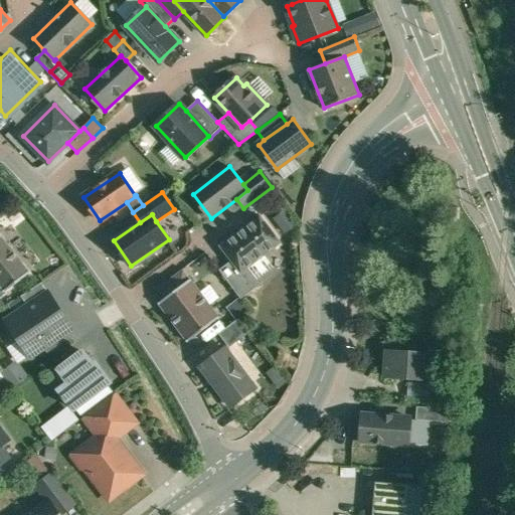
[(260,217),(223,244),(221,245),(222,247),(232,261),(241,273),(248,267),(279,243),(280,243),(281,242),(280,241),(262,217),(263,217),(261,216),(260,217)]
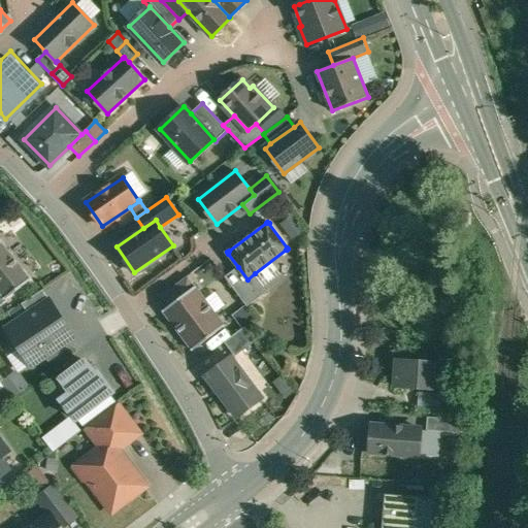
[(1,241),(0,241),(0,292),(5,299),(31,279),(1,241)]
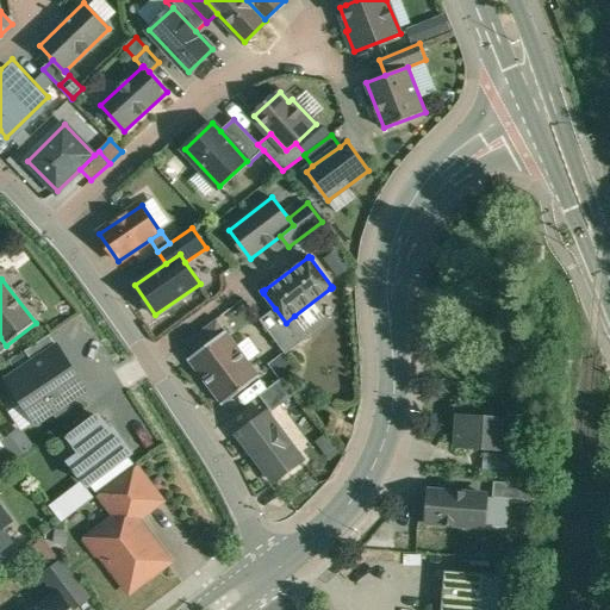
[(294,316),(286,323),(275,309),(261,319),(286,354),(310,336),(294,316)]
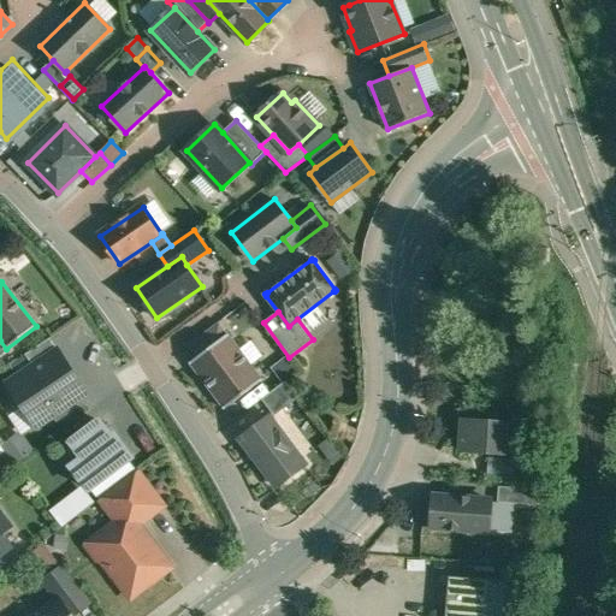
[(229,333),(219,321),(208,331),(218,343),(229,333)]
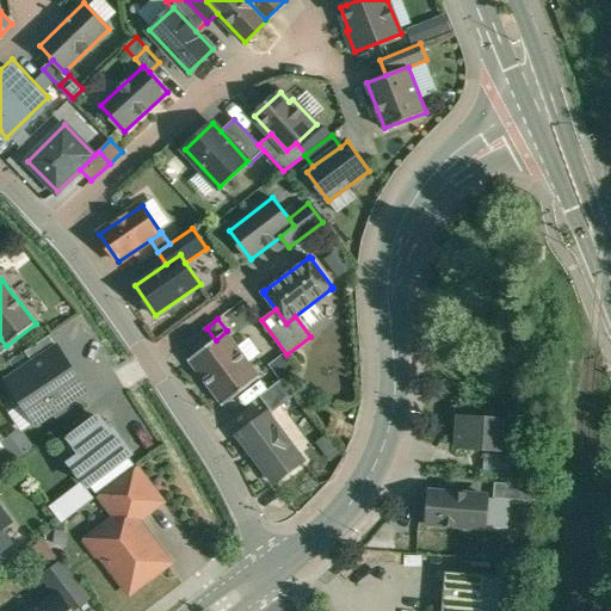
[(207,328),(187,343),(196,355),(216,340),(207,328)]
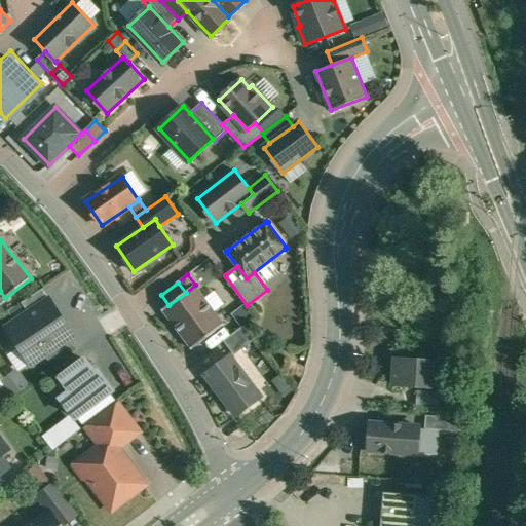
[(168,305),(162,310),(192,349),(225,325),(195,285),(186,293),(168,305)]
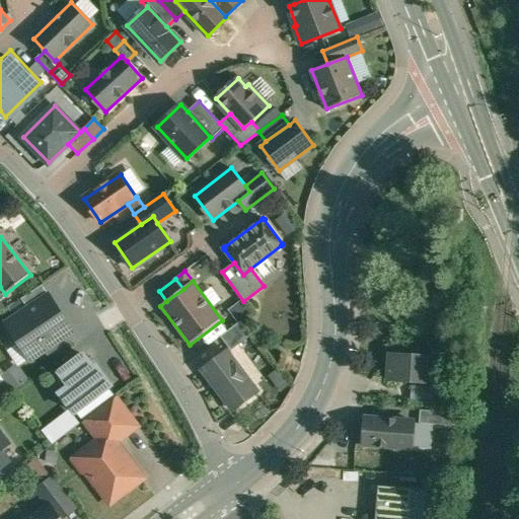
[(21,299),(27,309),(49,296),(43,286),(21,299)]
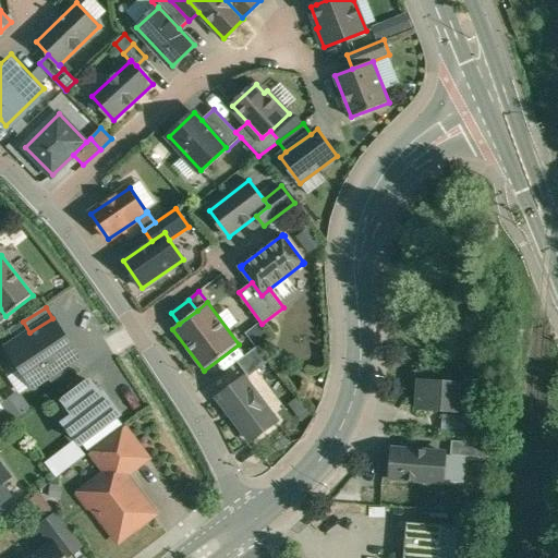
[(51,379),(61,368),(60,367),(77,356),(52,318),(29,332),(7,348),(32,386),(49,375),(51,379)]
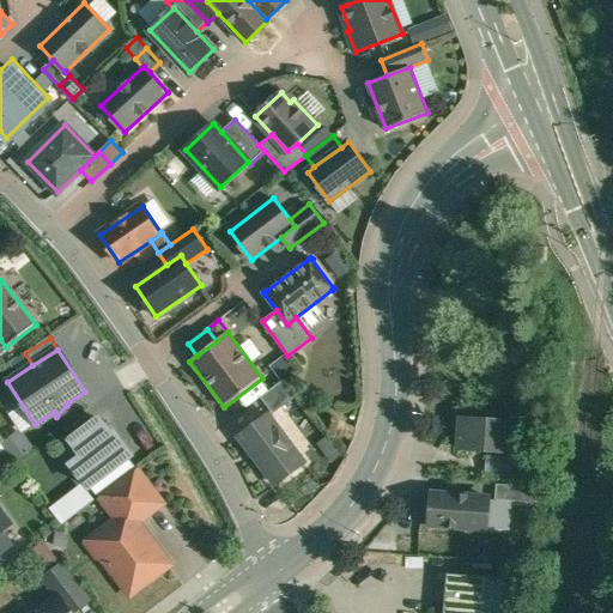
[(286,378),(261,398),(274,413),(298,395),(286,378)]
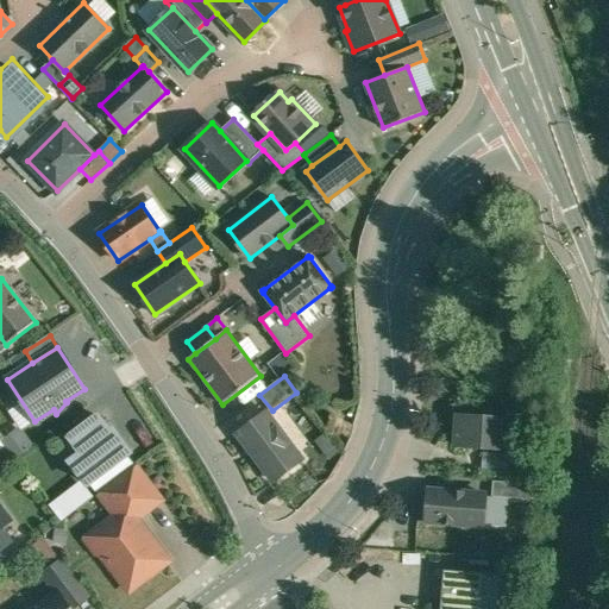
[(302,459),(267,412),(238,433),(274,481),(302,459)]
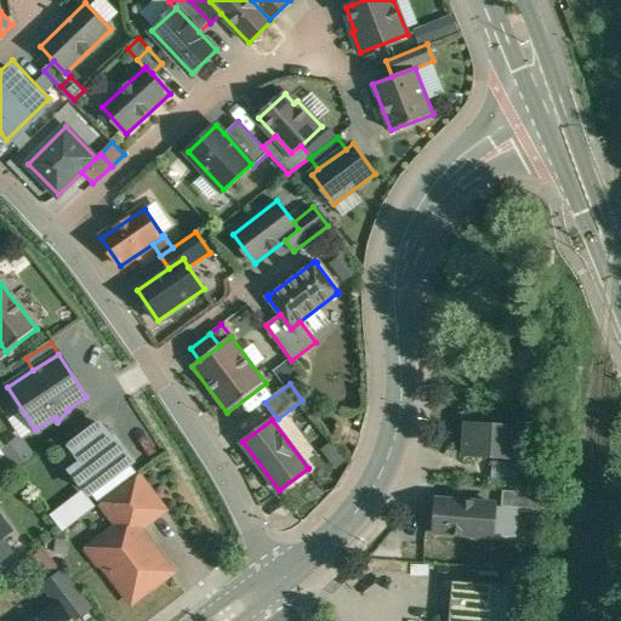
[(101,423),(72,445),(84,462),(73,471),(90,494),(93,491),(127,465),(134,461),(115,438),(113,440),(101,423)]
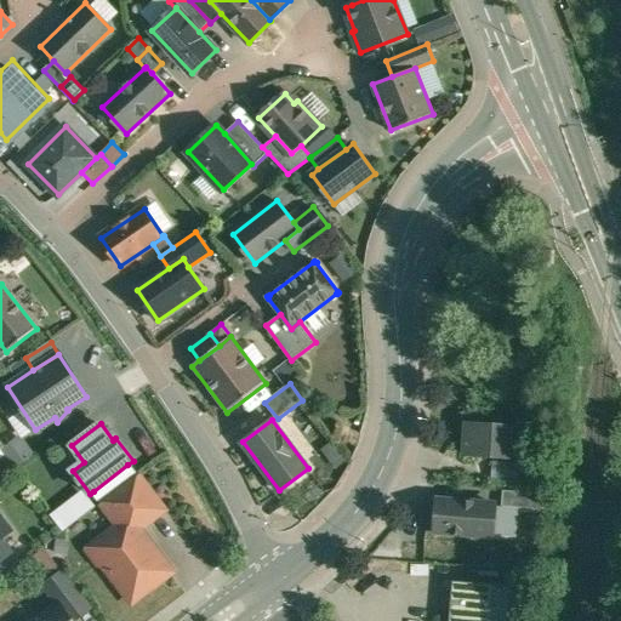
[(520,427),(468,423),(466,454),(518,457),(520,427)]
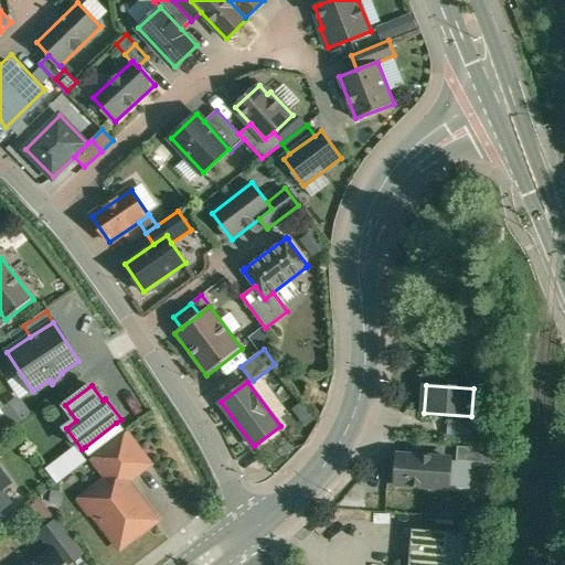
[(471,422),(448,420),(447,435),(470,437),(471,422)]
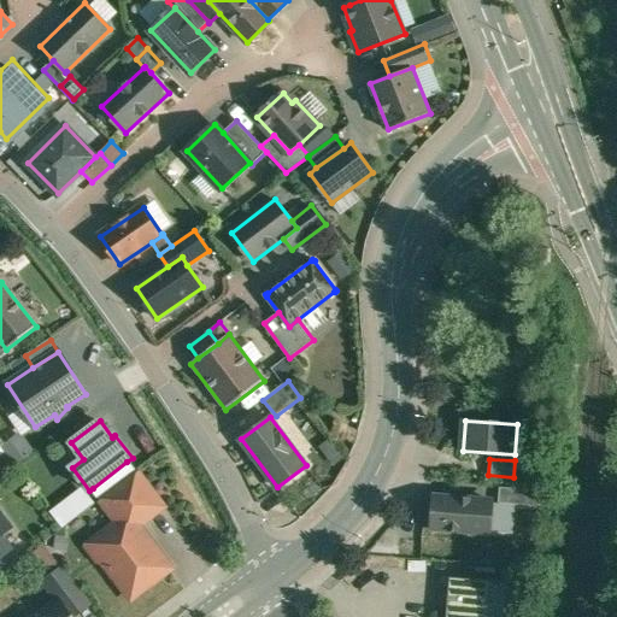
[(127,462),(93,488),(101,499),(136,472),(127,462)]
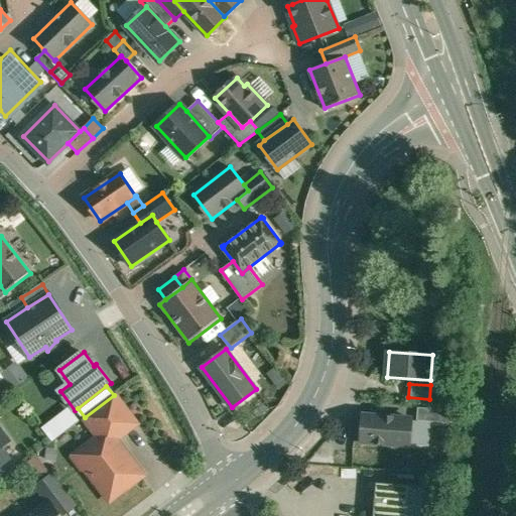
[(114,395),(85,417),(102,440),(110,434),(115,440),(137,423),(115,394),(114,395)]
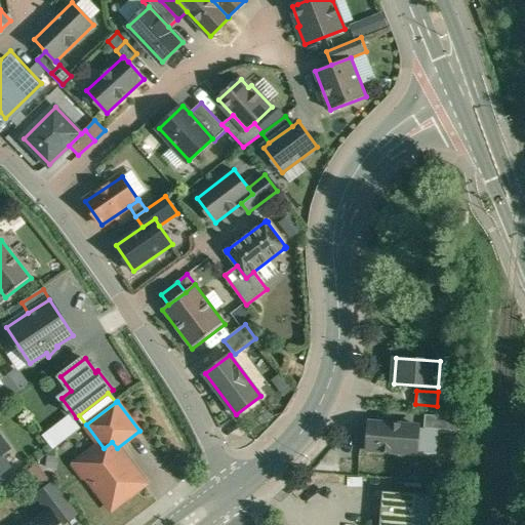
[(456,416),(426,414),(425,428),(455,430),(456,416)]
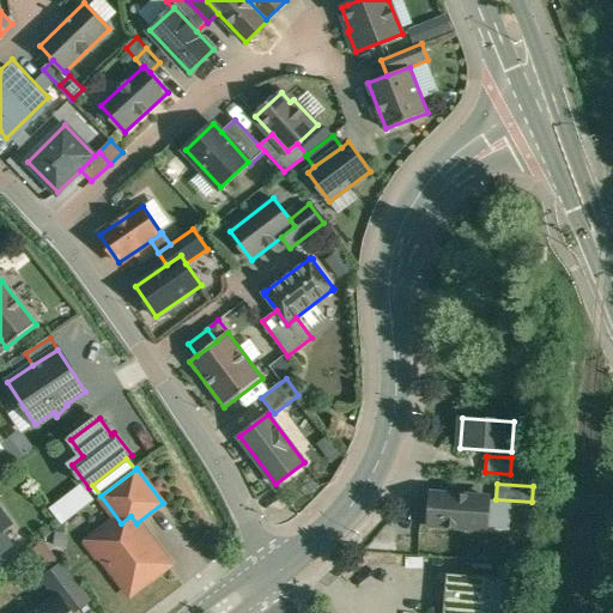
[(490,498),(432,493),(430,525),(487,528),(490,498)]
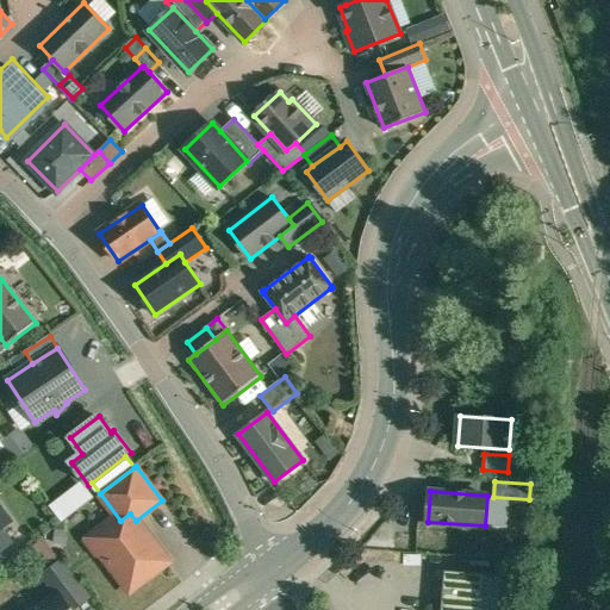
[(0,505),(0,549),(11,541),(0,527),(10,520),(0,505)]
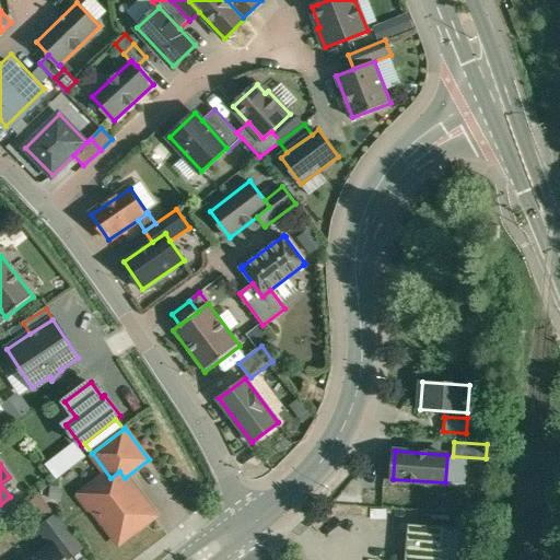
[(125,478),(119,471),(111,478),(100,486),(94,485),(83,492),(82,499),(91,509),(95,510),(103,520),(105,518),(120,539),(133,529),(137,531),(155,516),(140,494),(137,494),(125,478)]
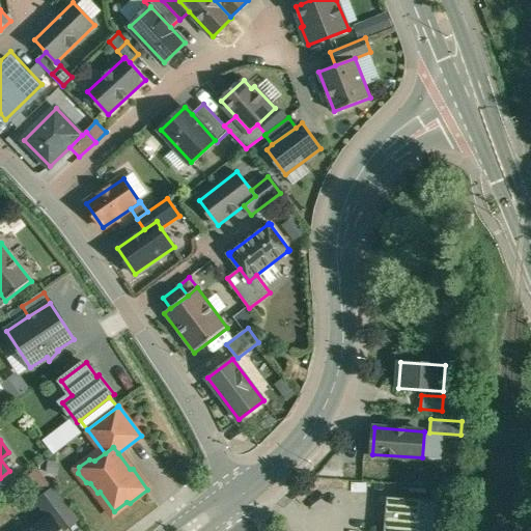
[(77,519),(55,490),(38,502),(49,515),(50,515),(61,530),(77,519)]
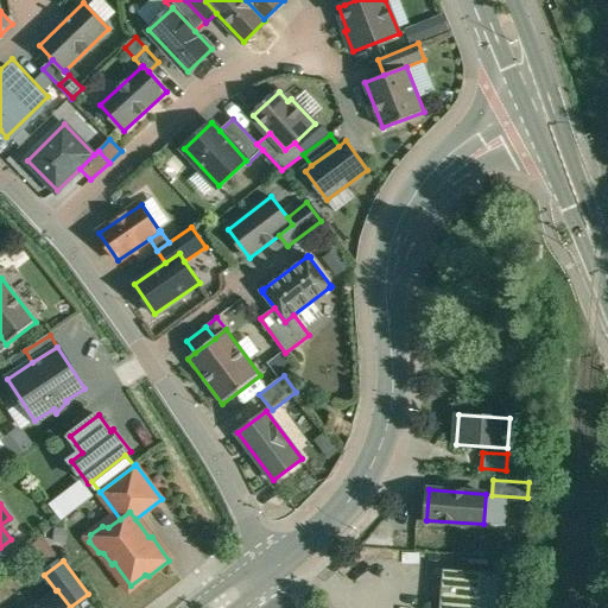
[(512,607),(514,576),(443,570),(441,607),(445,607),(512,607)]
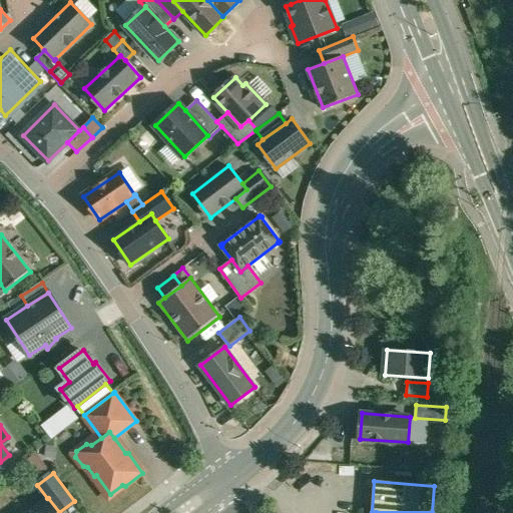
[(47,498),(27,512),(59,512),(48,498),(47,498)]
